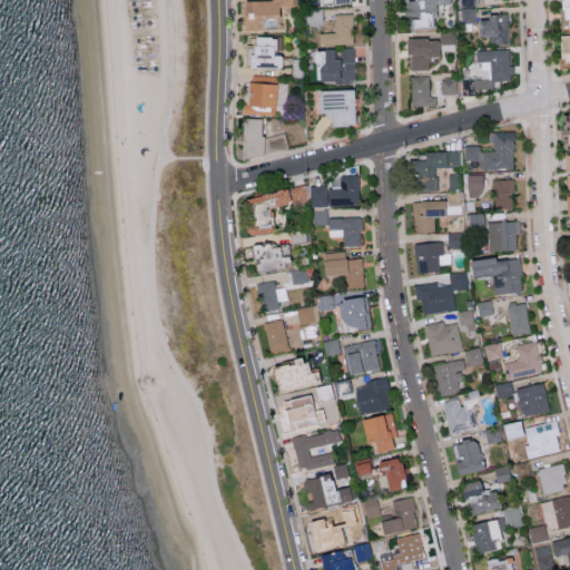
[(241,0),(242,28),(276,28),(276,6),(291,6),(291,0),(241,0)]
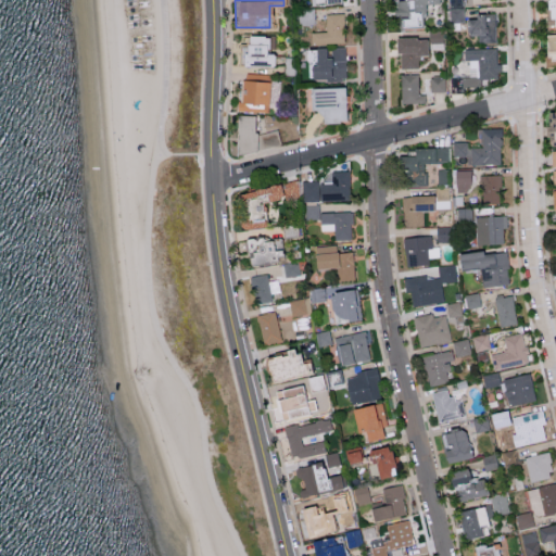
[(395,0),(397,26),(426,25),(425,3),(438,3),(437,0),(395,0)]
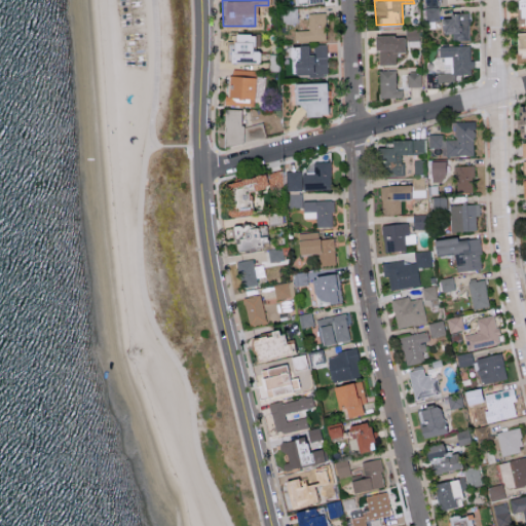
[(525,26),(525,0),(517,0),(518,15),(525,15),(525,26)]
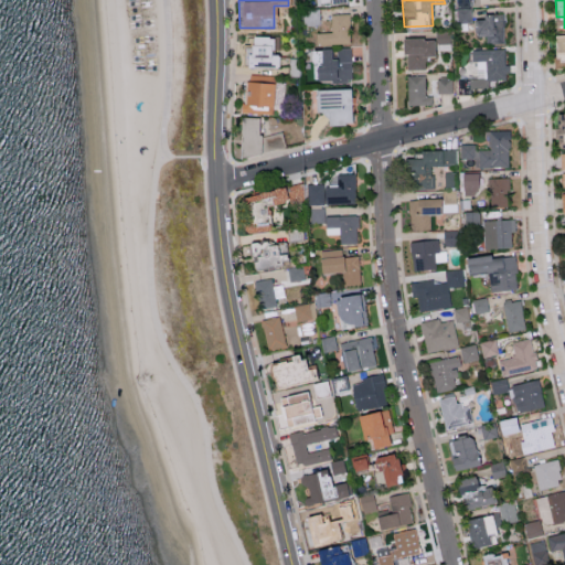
[(302,9),(302,24),(319,24),(318,8),(302,9)]
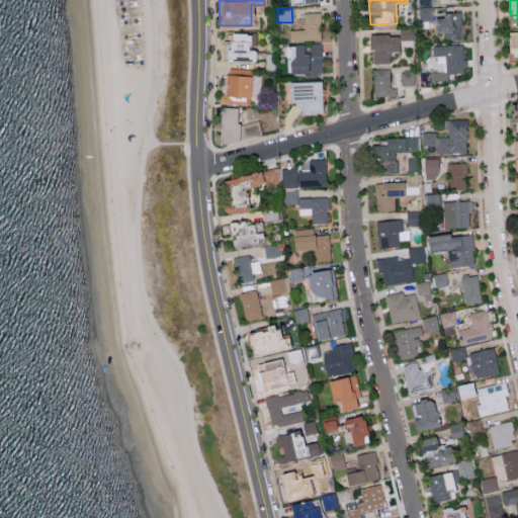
[(432,19),(431,7),(419,7),(419,20),(432,19)]
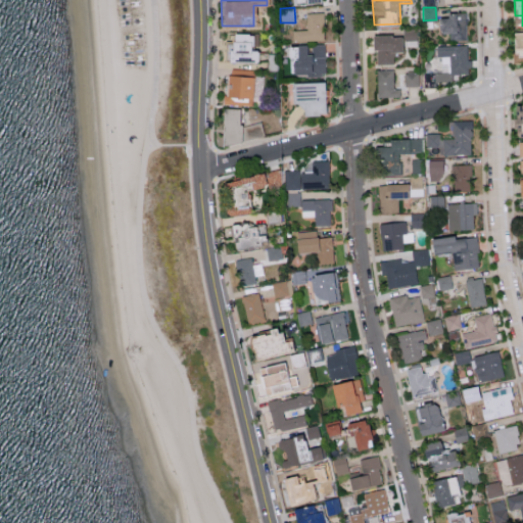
[(323,39),(322,11),(305,12),(305,29),(292,30),(292,40),(323,39)]
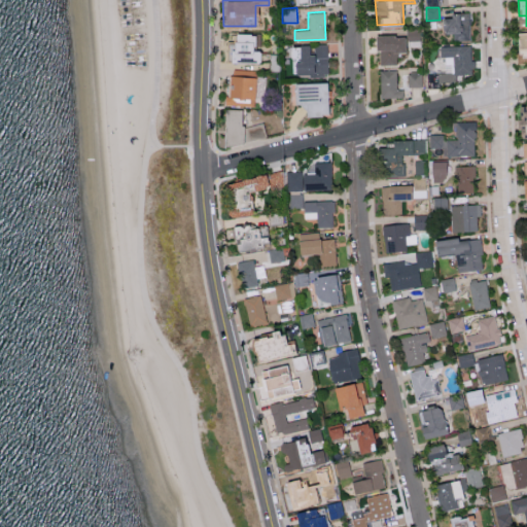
[(452,39),(468,39),(469,14),(443,13),(442,32),(452,33),(452,39)]
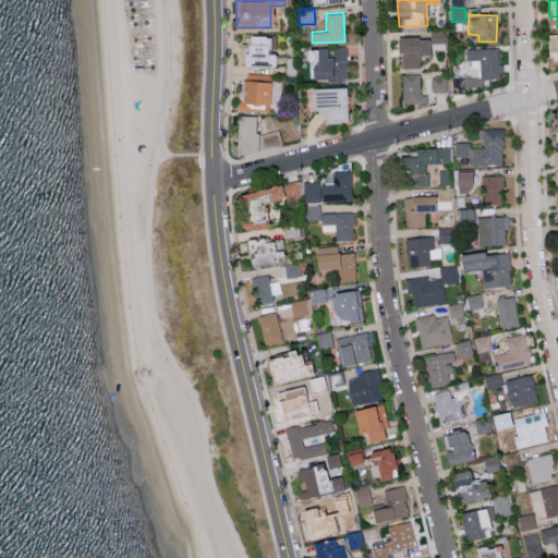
[(557,33),(546,34),(546,60),(557,59),(557,33)]
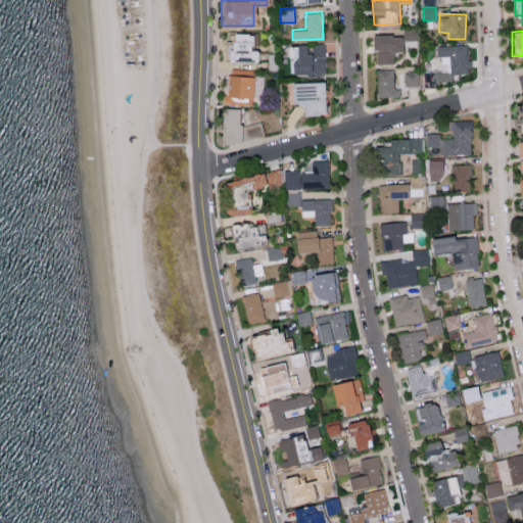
[(256,49),(251,49),(251,33),(232,33),(232,43),(228,43),(228,62),(256,62),(256,49)]
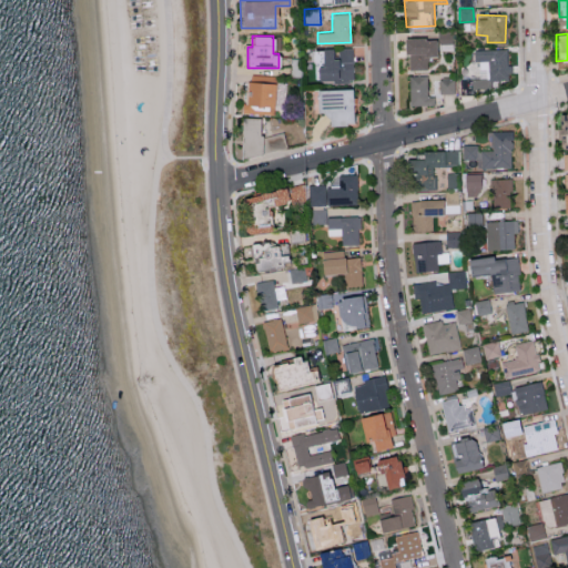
[(437,56),(436,37),(403,38),(403,56),(408,54),(408,69),(427,69),(427,57),(437,56)]
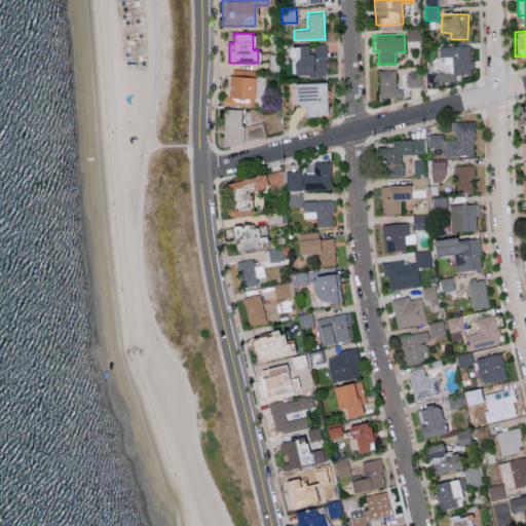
[(309,44),(296,44),(296,61),(292,61),(292,75),(326,75),(326,43),(309,43),(309,44)]
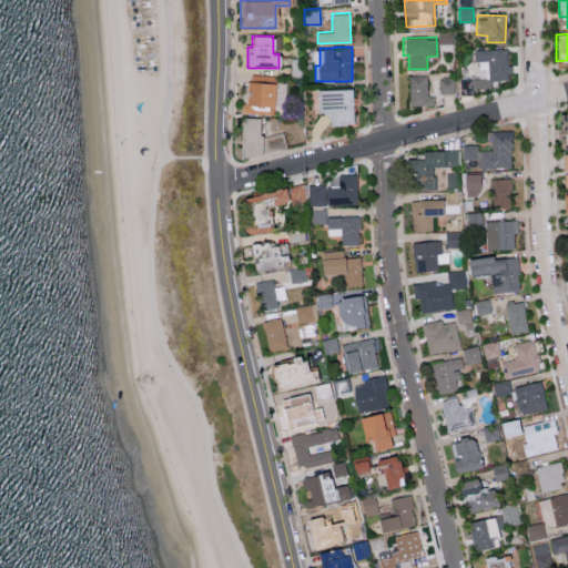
[(459,78),(459,92),(492,91),(492,80),(508,80),(508,48),(476,49),(476,78),(459,78)]
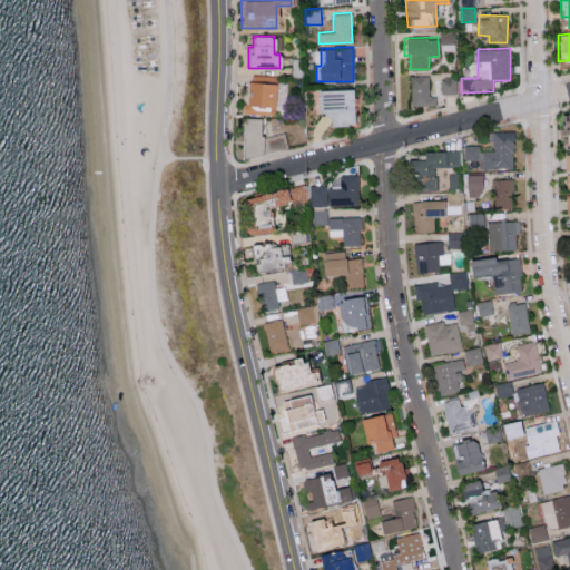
[(410,76),(410,106),(435,105),(435,96),(429,96),(429,75),(410,76)]
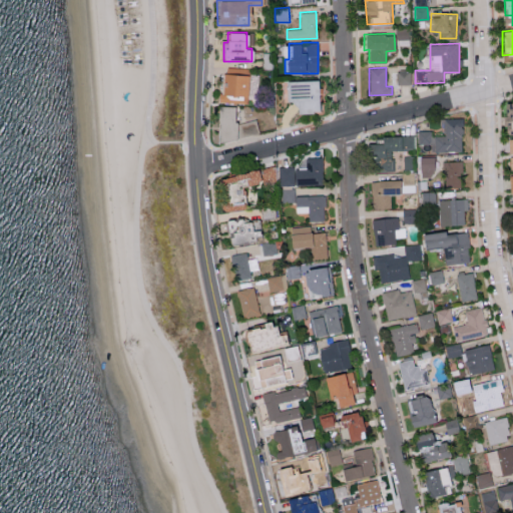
[(396,83),(411,83),(410,70),(396,70),(396,83)]
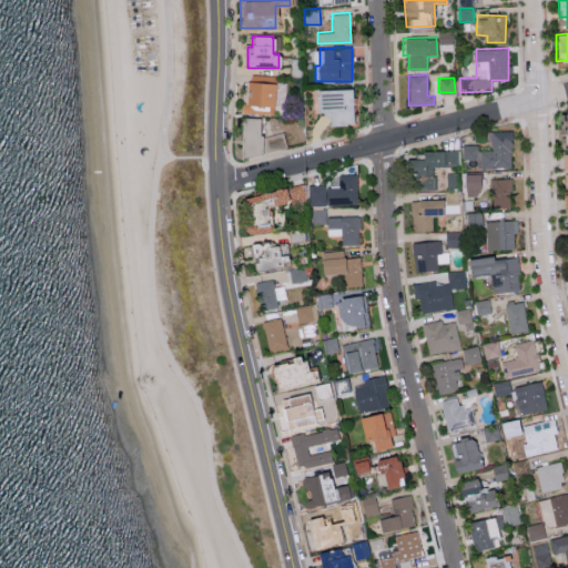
[(246,105),(273,107),(274,82),(247,81),(246,105)]
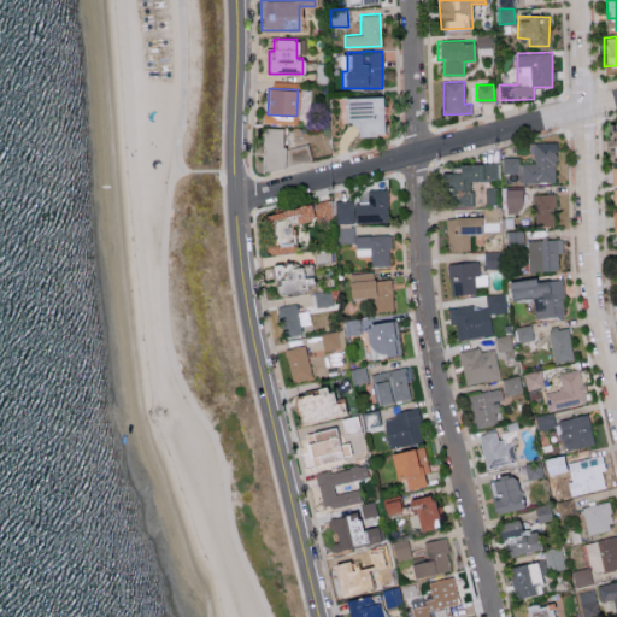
[(311,89),(301,89),(301,105),(311,106),(311,89)]
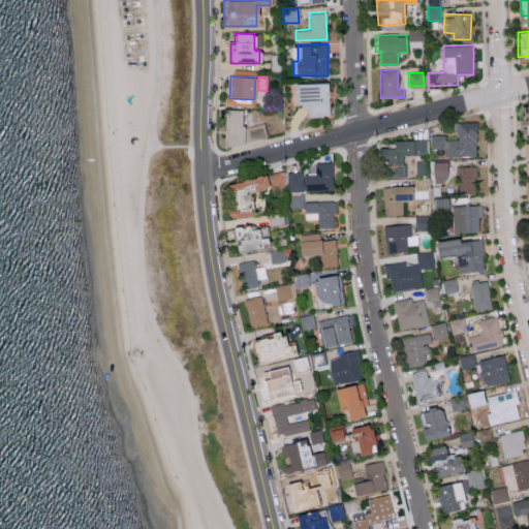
[(328,116),(327,82),(296,83),(297,106),(305,106),(305,116),(328,116)]
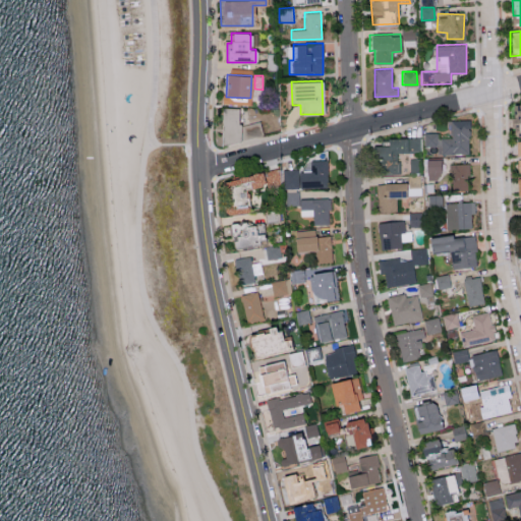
[(262,137),(262,123),(237,123),(238,108),(221,107),(220,142),(240,142),(240,136),(262,137)]
